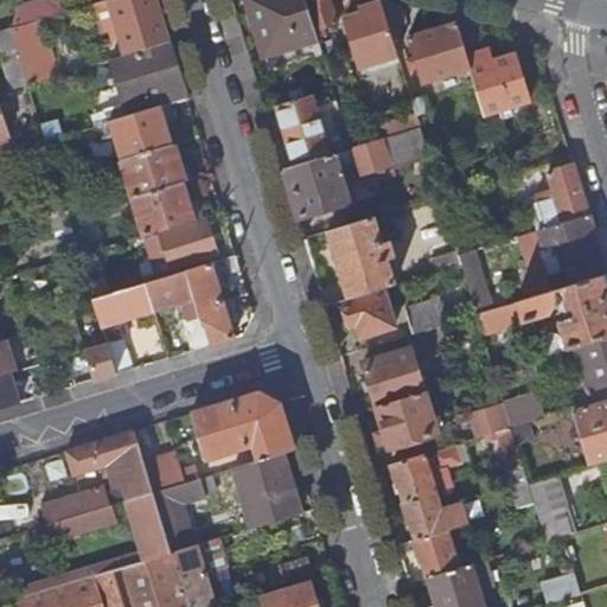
[(112,59),(171,40),(158,0),(108,0),(110,4),(116,2),(121,16),(128,13),(135,38),(123,43),(122,43),(94,51),(87,52),(90,65),(112,59)]
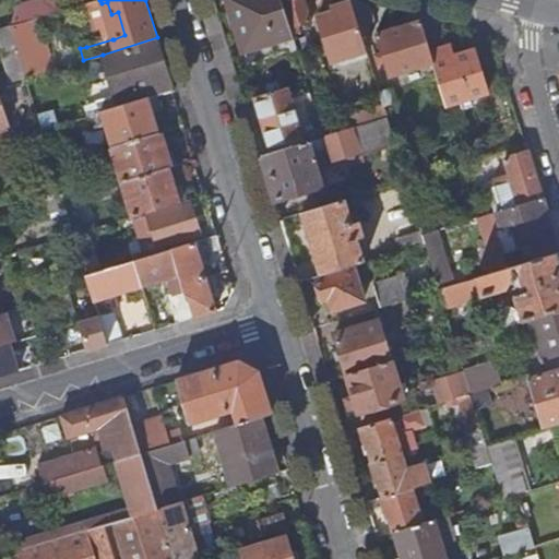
[(281,0),(228,0),(244,49),(292,34),(281,0)]
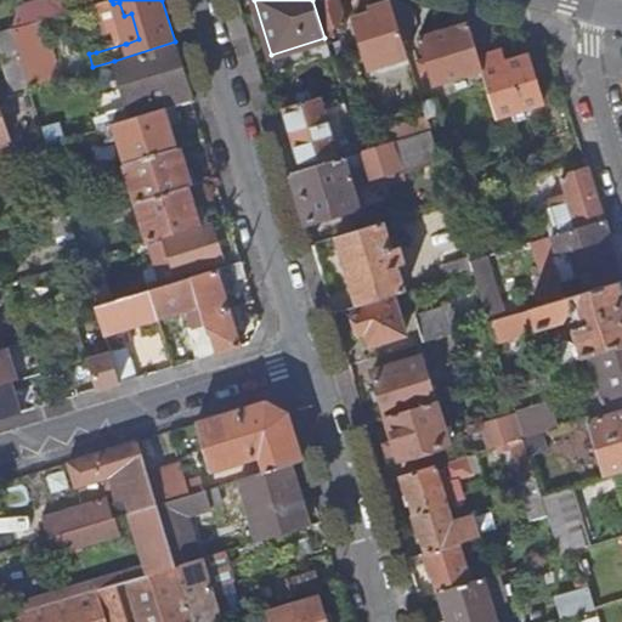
[(312,0),(324,38),(332,37),(331,29),(345,24),(338,0),(312,0)]
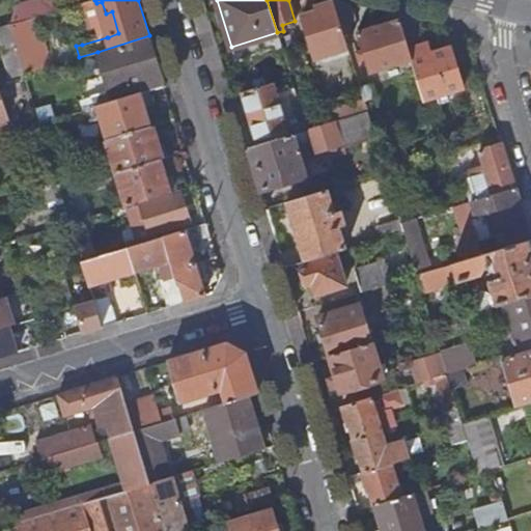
[(342,35),(351,32),(356,19),(351,3),(340,0),(332,0),(333,1),(342,35)]
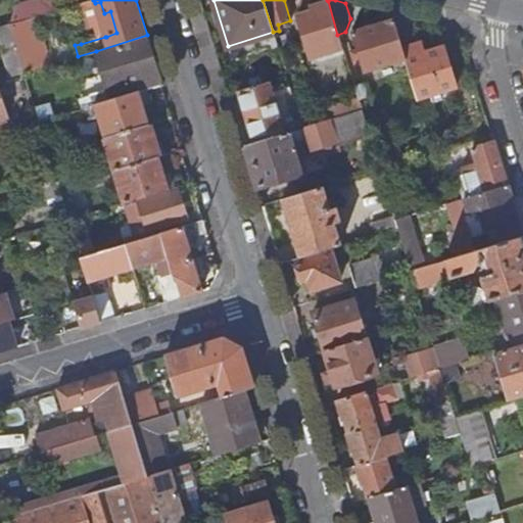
[(337,35),(328,1),(311,7),(312,11),(297,15),(310,58),(342,48),(337,35)]
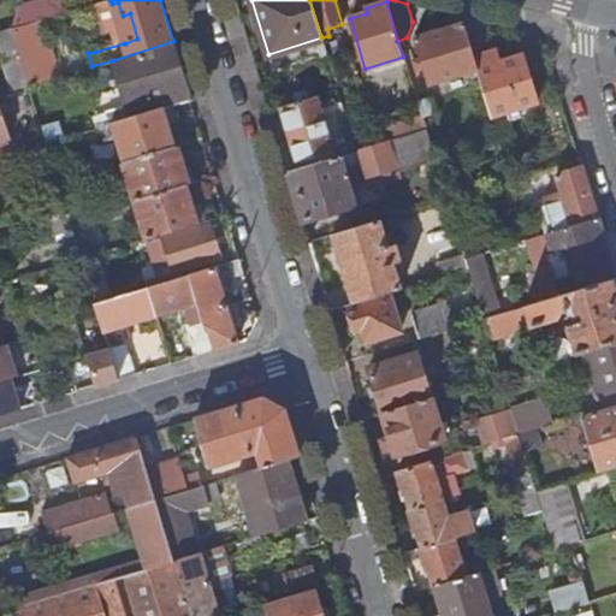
[(125,43),(137,39),(130,13),(123,16),(124,22),(118,24),(122,36),(124,43),(125,43)]
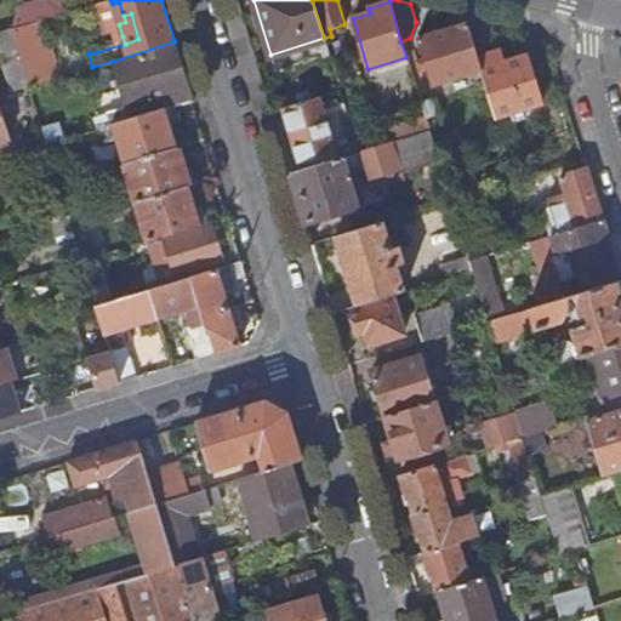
[(44,33),(40,20),(11,28),(16,41),(44,33)]
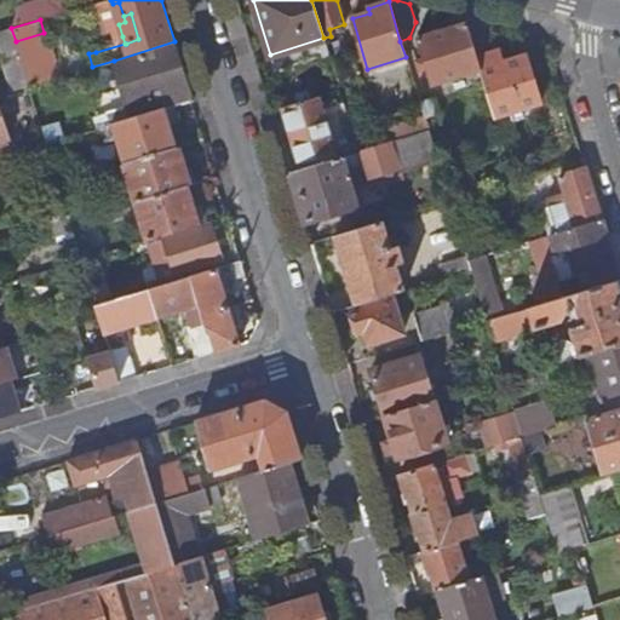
[(477,61),(466,24),(415,39),(430,84),(480,69),(477,61)]
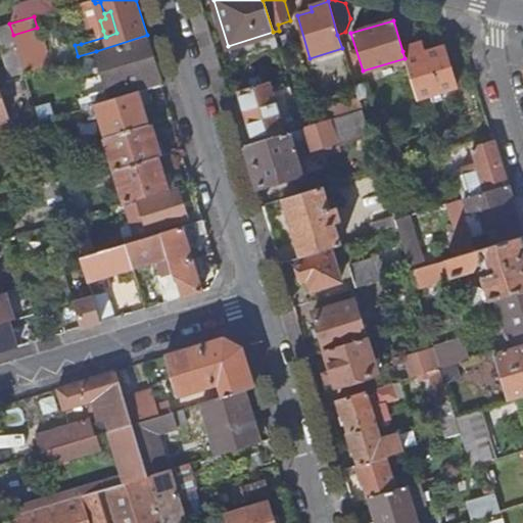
[(0,46),(3,46),(15,42),(13,35),(9,24),(0,27),(0,46)]
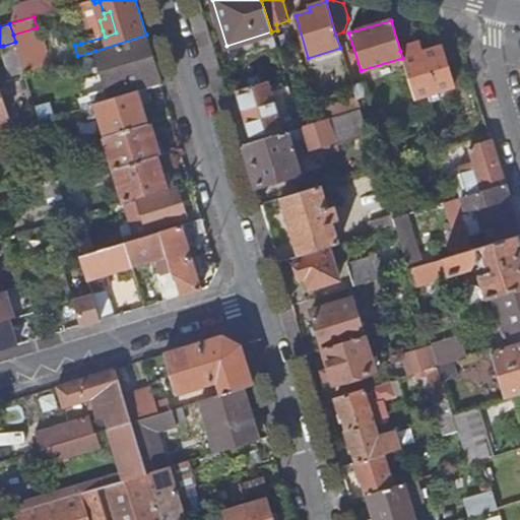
[(80,44),(105,37),(103,30),(79,38),(80,44)]
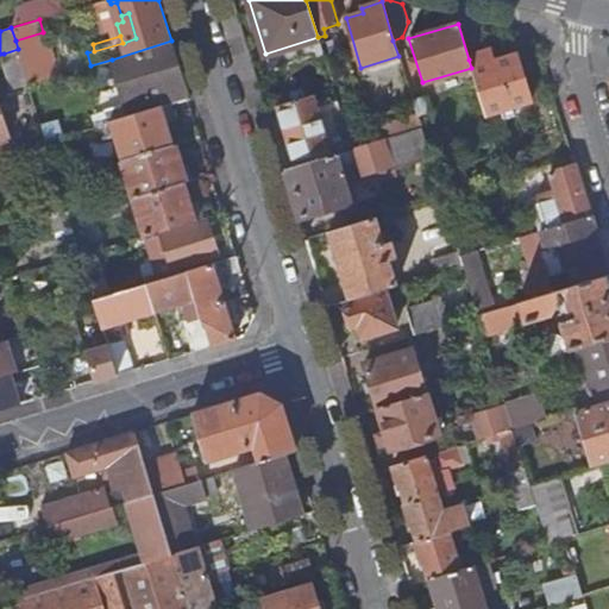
[(162,105),(188,96),(171,41),(112,60),(126,106),(150,99),(152,108),(162,105)]
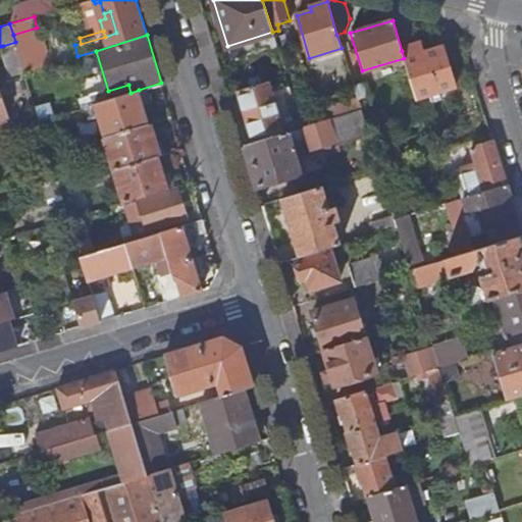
[(289,45),(285,36),(279,38),(282,47),(289,45)]
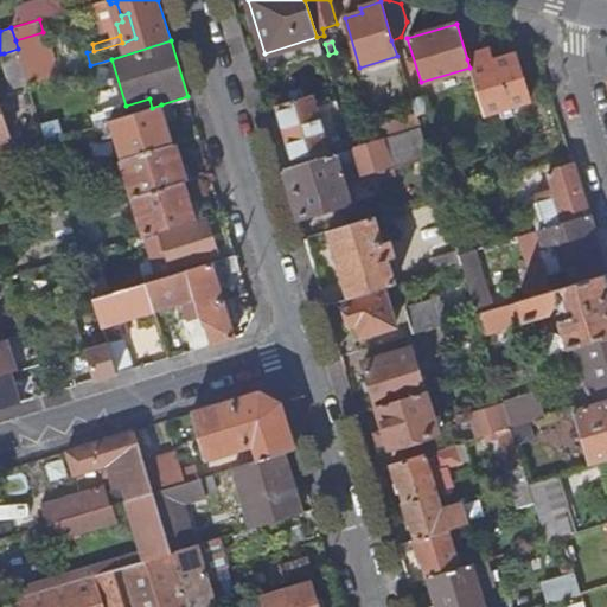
[(7,64),(20,59),(18,49),(4,53),(7,64)]
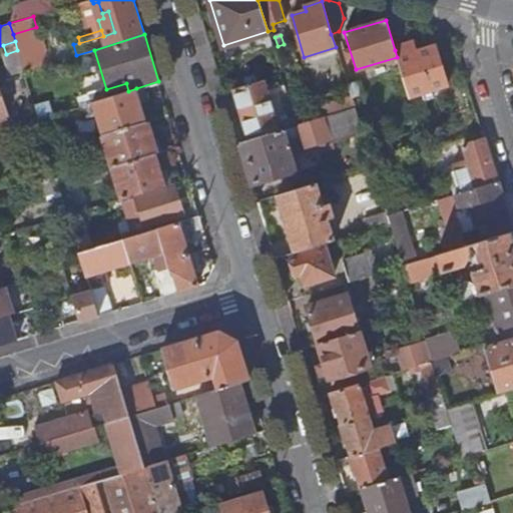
[(76,55),(73,44),(68,46),(71,57),(76,55)]
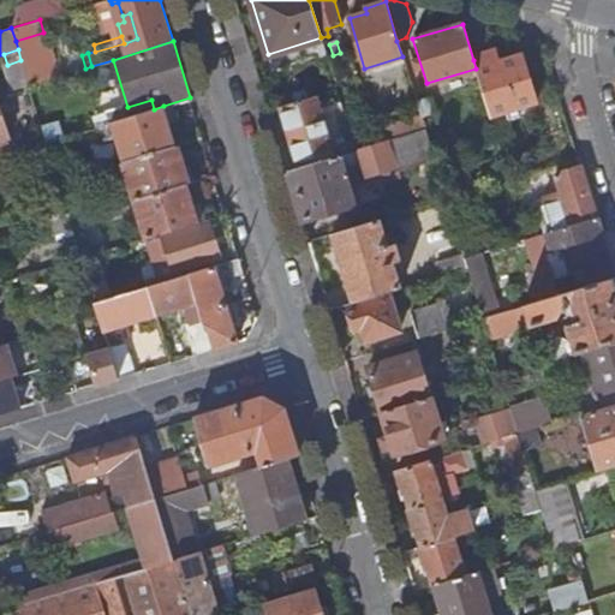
[(490,118),(536,105),(521,58),(497,65),(494,54),(473,60),(476,69),(490,118)]
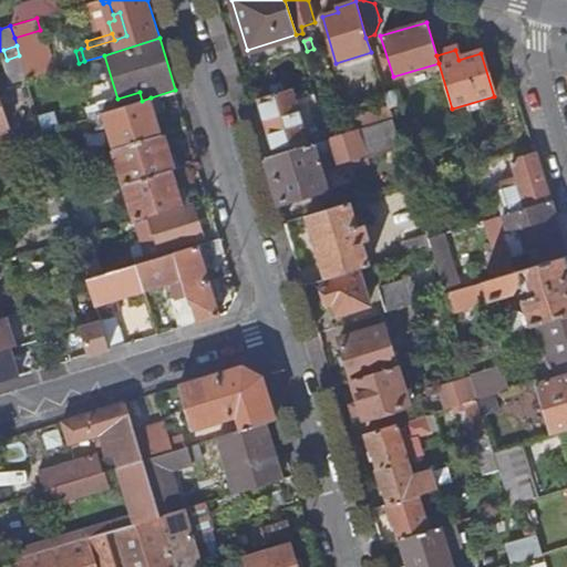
[(13,82),(27,79),(19,55),(7,60),(13,82)]
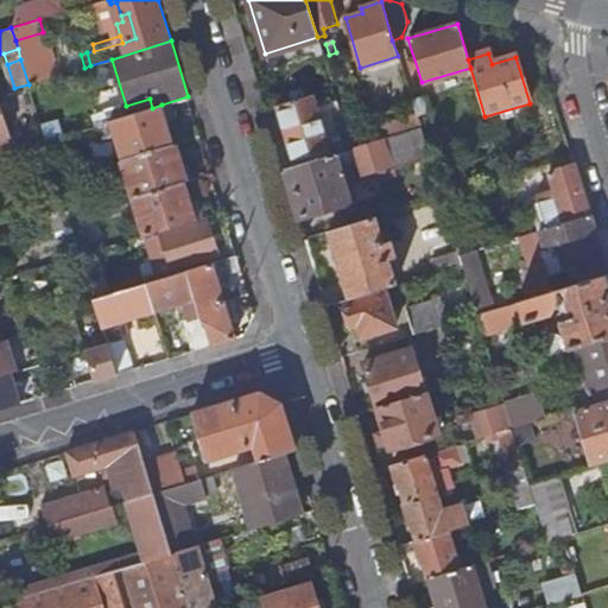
[(330,154),(311,94),(277,105),(296,166),(330,154)]
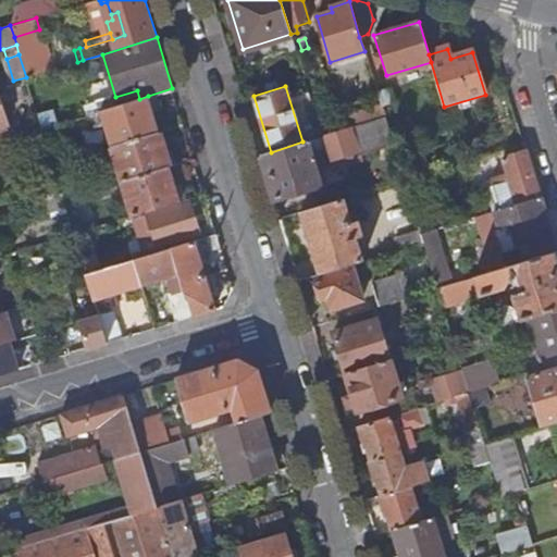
[(100,111),(106,109),(101,94),(86,99),(91,114),(100,111)]
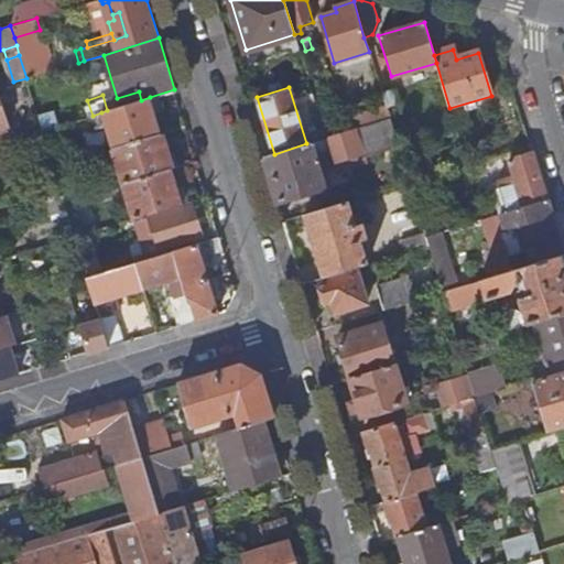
[(112,149),(161,133),(150,97),(141,100),(107,110),(101,112),(112,149)]
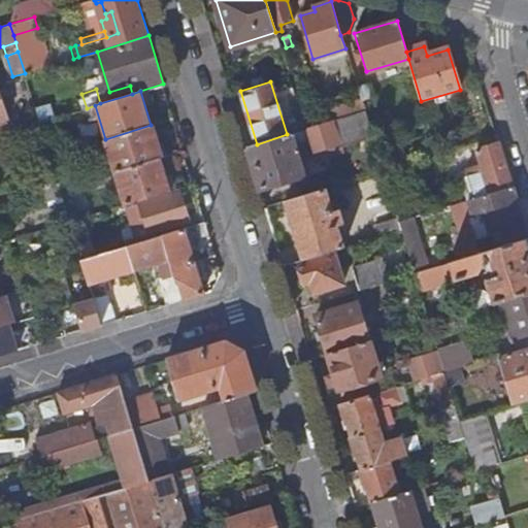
[(260,191),(304,176),(293,139),(299,138),(300,143),(309,140),(314,156),(372,138),(364,110),(305,129),(287,134),(257,144),(246,147),(260,191)]
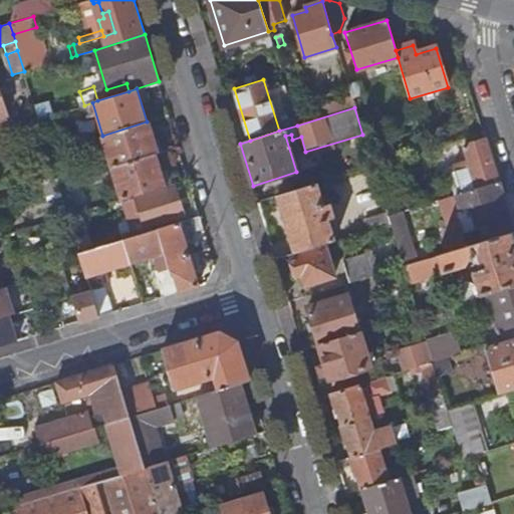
[(42,171),(53,168),(49,152),(39,119),(27,122),(42,171)]
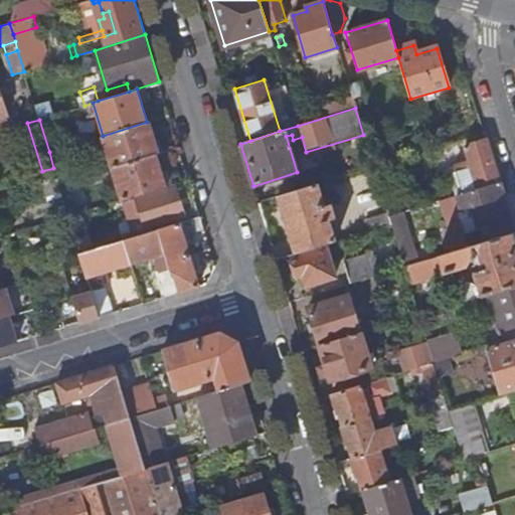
[(113,167),(157,154),(147,122),(103,136),(113,167)]
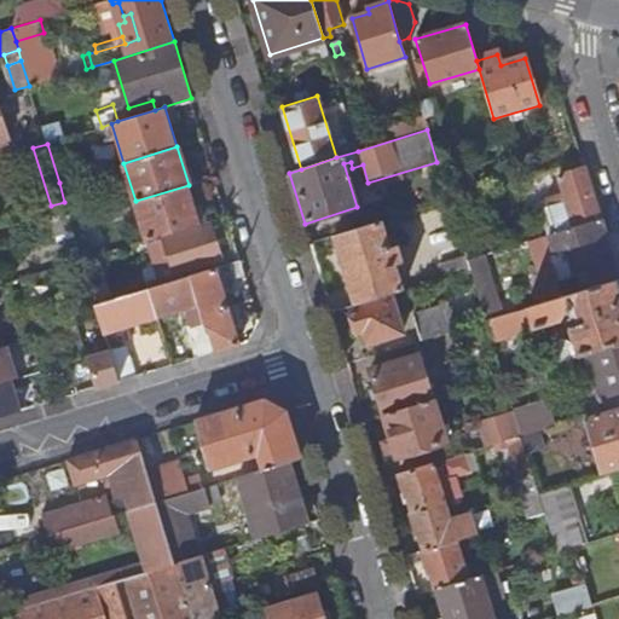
[(556,233),(600,220),(584,168),(559,177),(565,195),(536,203),(544,229),(548,227),(550,236),(556,233)]
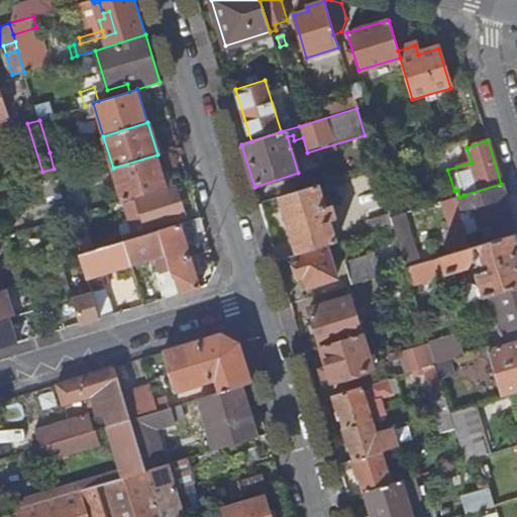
[(123,200),(168,187),(158,154),(113,168),(123,200)]
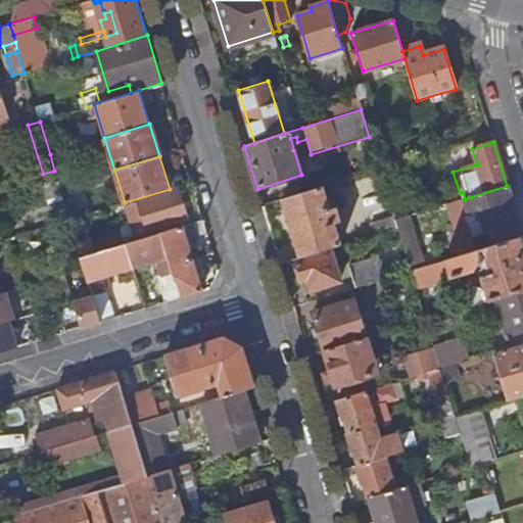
[(56,223),(69,219),(59,187),(54,171),(41,175),(56,223)]
